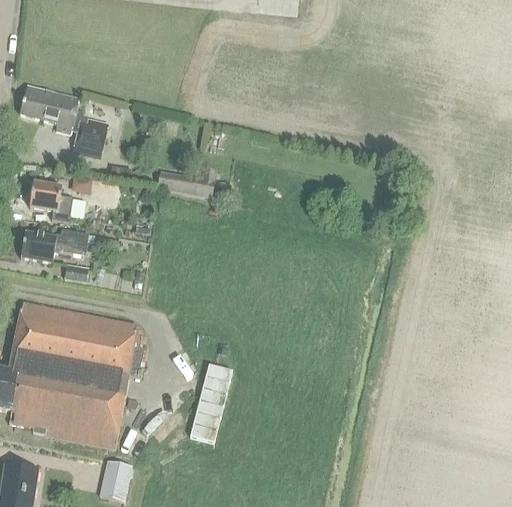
[(100,159),(109,123),(82,116),(83,112),(76,110),(79,98),(27,85),(19,113),(57,122),(55,128),(70,132),(71,131),(77,132),(72,152),(100,159)]
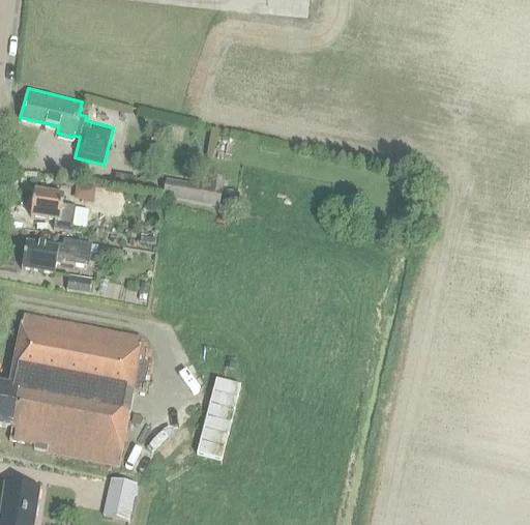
[(134,178),(142,191),(155,181),(148,170),(134,178)]
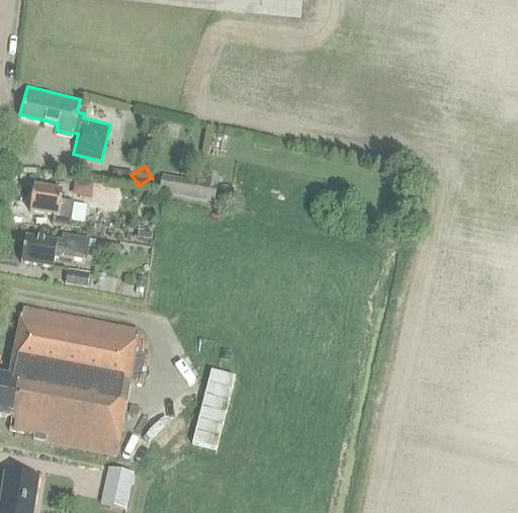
[(160,191),(183,194),(185,177),(162,174),(160,191)]
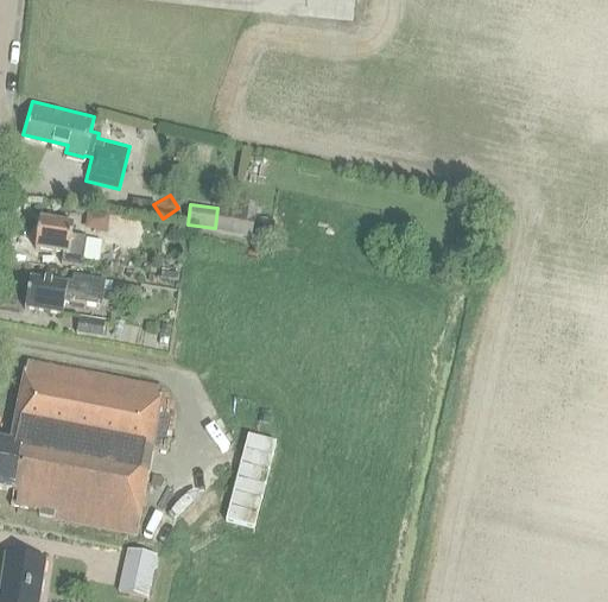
[(86,209),(84,219),(90,227),(107,229),(109,213),(86,209)]
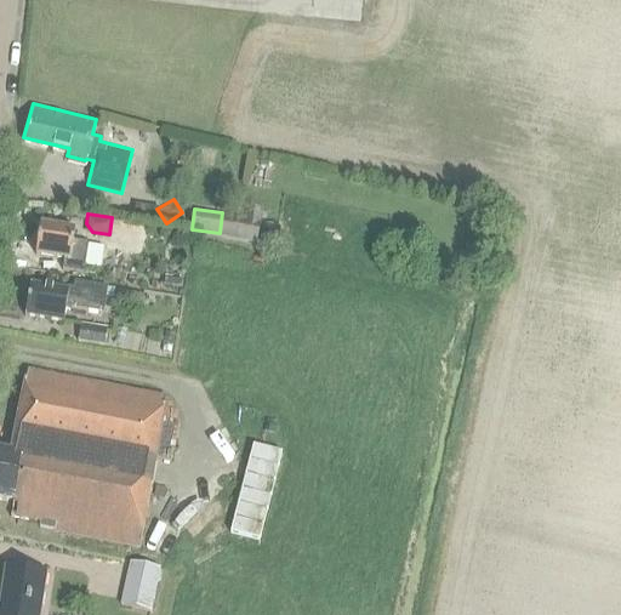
[(261,239),(275,241),(279,222),(263,220),(261,239)]
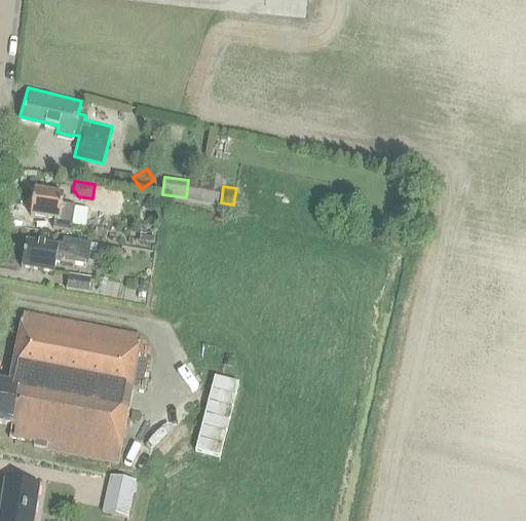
[(63,192),(34,187),(30,212),(53,216),(52,225),(70,228),(71,222),(84,224),(87,207),(74,205),(74,202),(62,200),(63,192)]
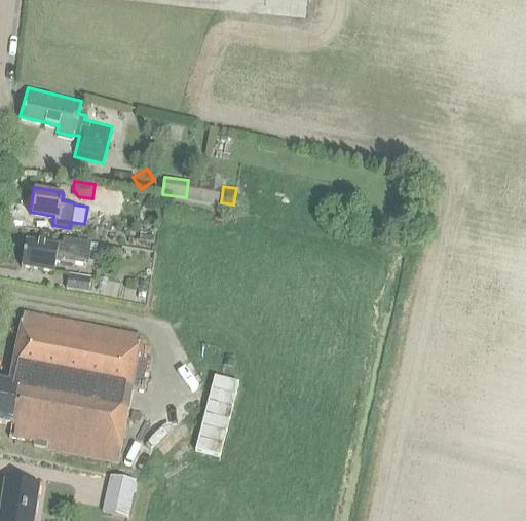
[(87,262),(90,239),(63,235),(62,242),(58,240),(57,243),(25,237),(21,264),(53,269),(55,257),(87,262)]
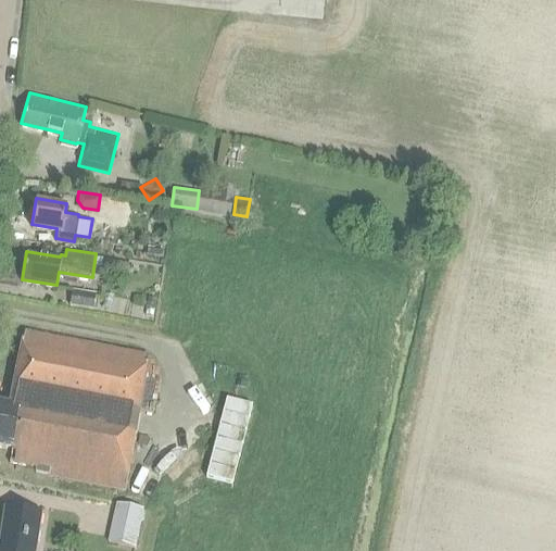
[(97,254),(95,263),(126,268),(127,261),(97,254)]
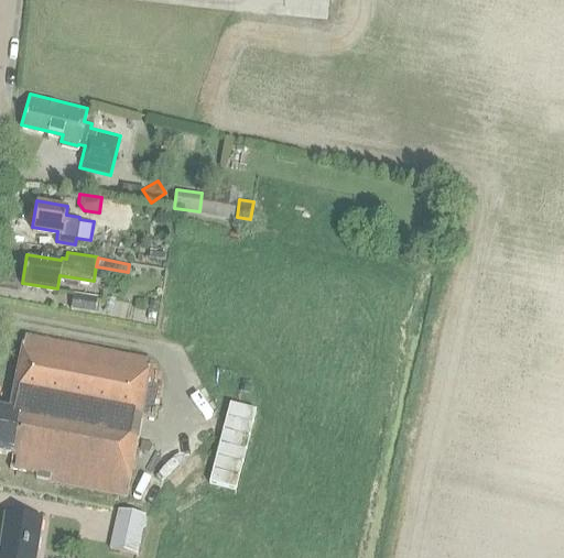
[(71,306),(94,310),(97,294),(73,291),(71,306)]
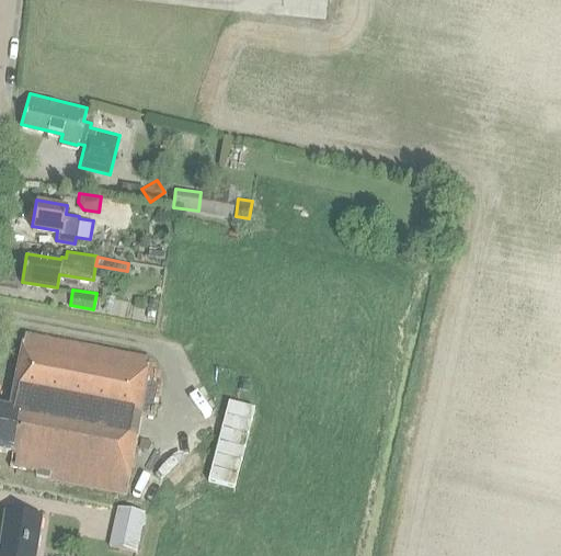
[(151,354),(24,331),(10,405),(0,403),(0,449),(12,451),(9,464),(36,468),(35,473),(126,491),(151,354)]
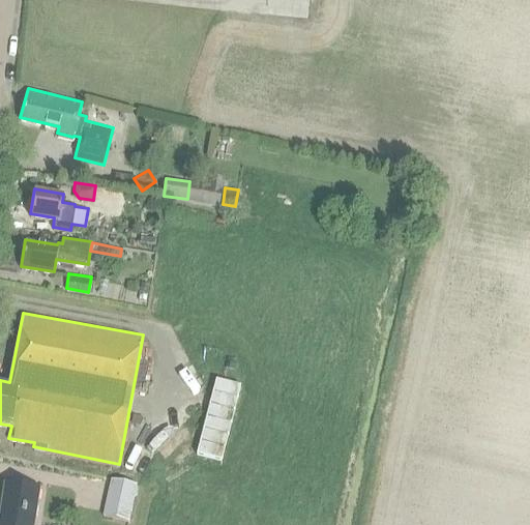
[(236,381),(211,377),(197,451),(222,457),(236,381)]
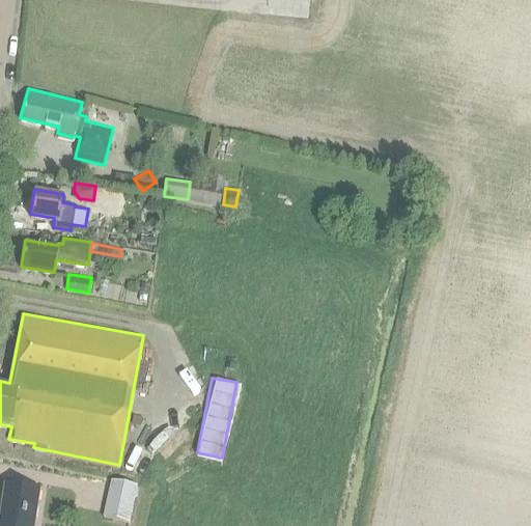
[(169,453),(192,427),(183,419),(160,445),(169,453)]
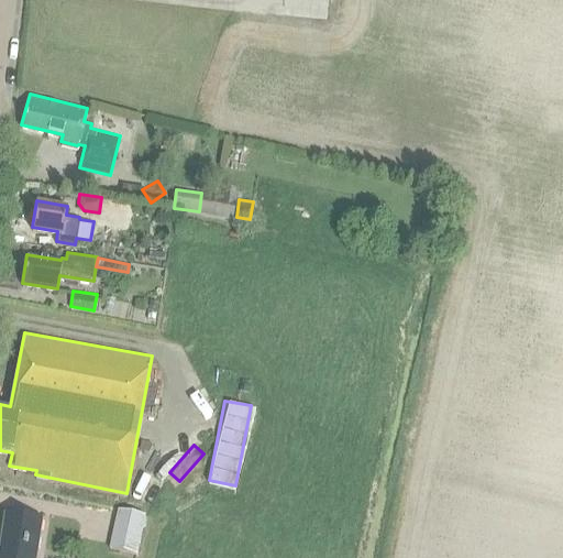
[(144,512),(118,506),(110,545),(135,550),(144,512)]
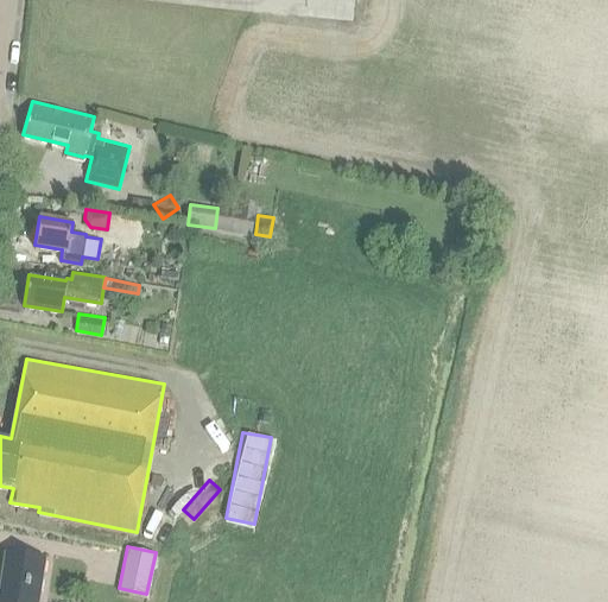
[(36,601),(43,557),(6,552),(0,589),(0,601),(36,601)]
